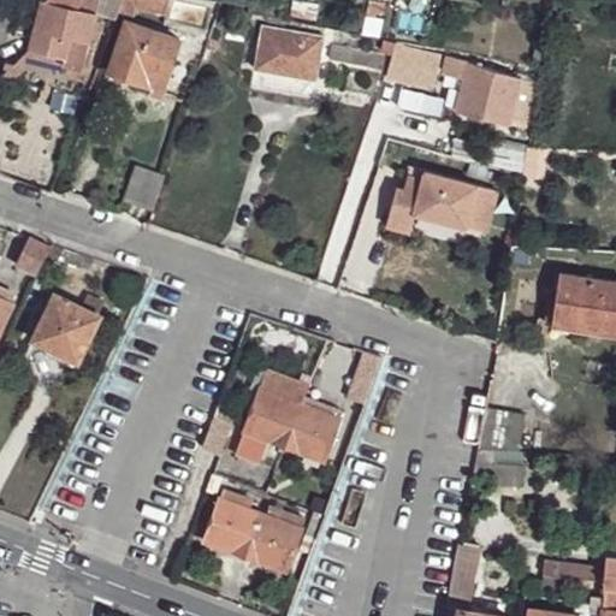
[(43,0),(25,0),(15,33),(23,35),(30,36),(28,47),(67,57),(72,36),(89,40),(90,41),(96,12),(98,0),(61,0),(61,4),(43,0)]
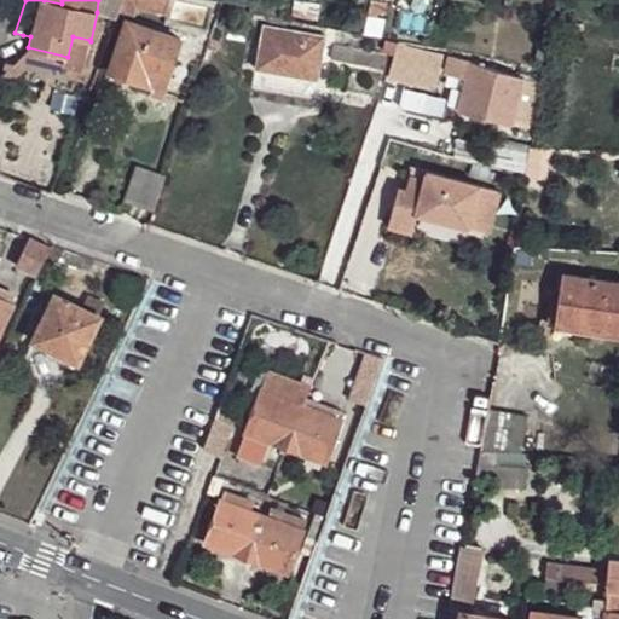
[(98,0),(97,12),(115,18),(120,0),(98,0)]
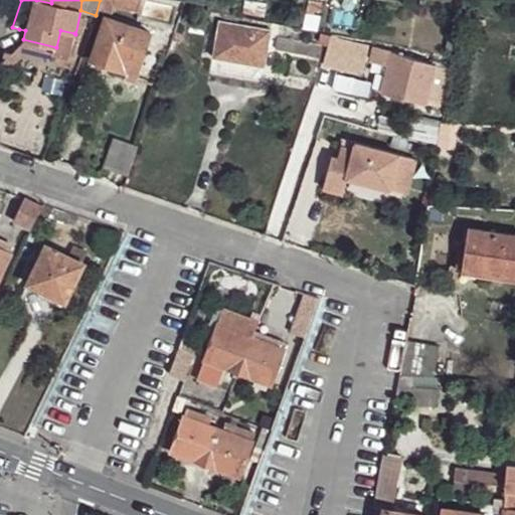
[(106,18),(110,19),(114,6),(138,11),(140,0),(100,0),(96,15),(106,18)]
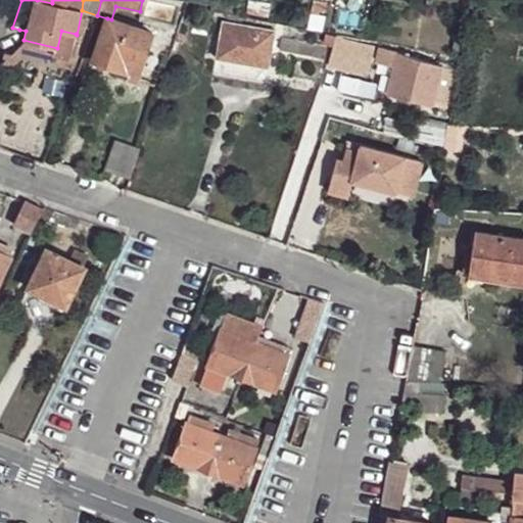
[(248,0),(246,12),(269,15),(271,3),(254,0),(248,0)]
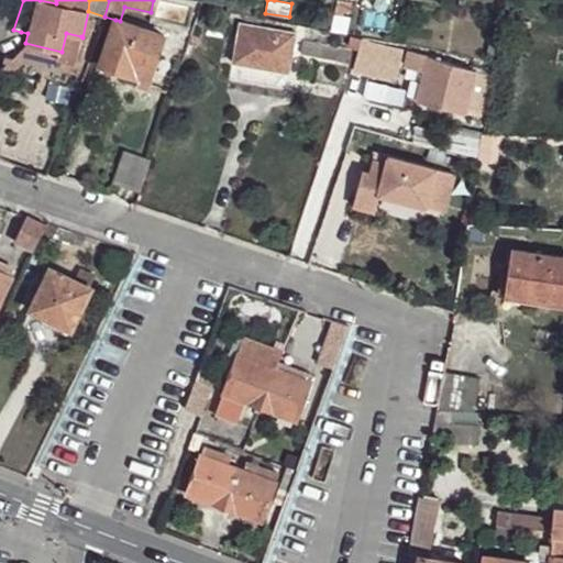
[(354,11),(356,2),(344,0),(337,0),(335,8),(354,11)]
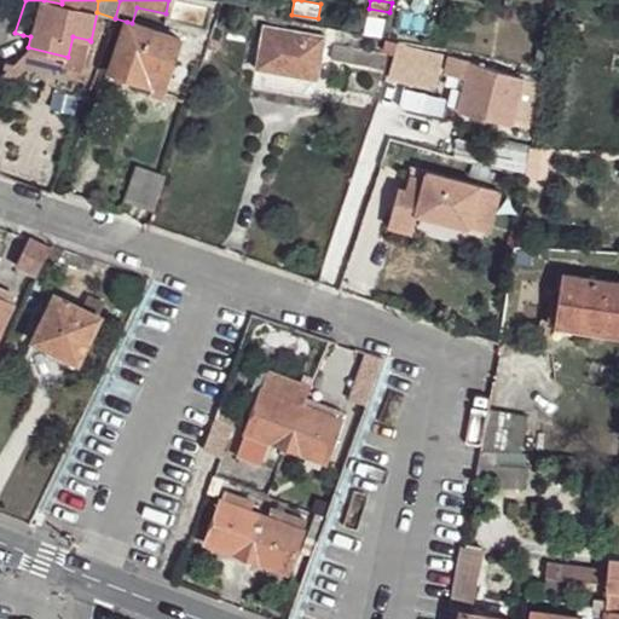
[(127,22),(109,71),(155,86),(152,91),(163,94),(180,40),(132,23),(127,22)]
